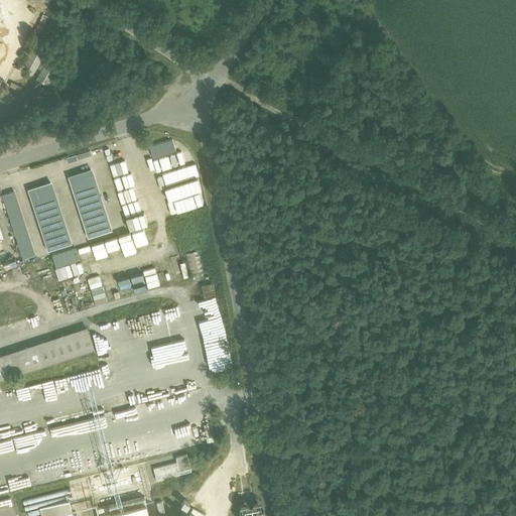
[(110,39),(100,34),(95,43),(106,49),(110,39)]
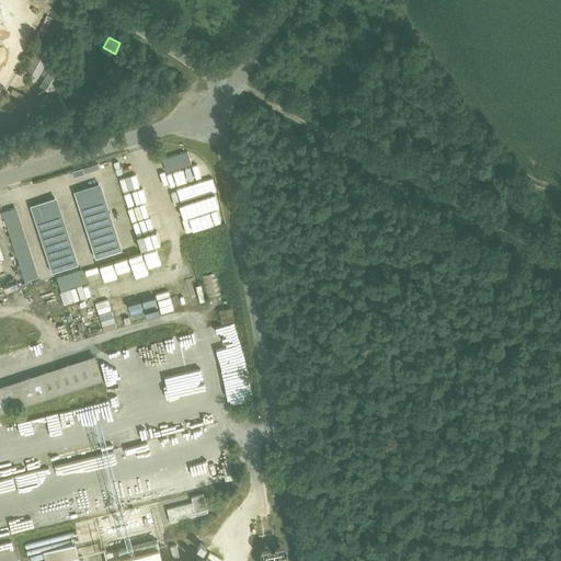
[(42,44),(26,70),(38,77),(41,73),(44,68),(54,50),(42,44)]
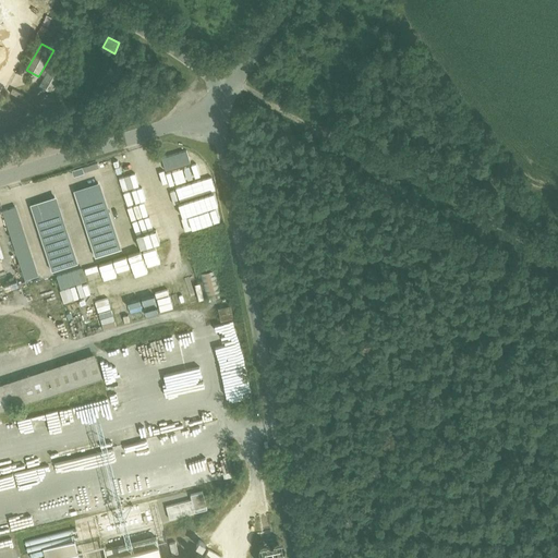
[(45,76),(40,85),(52,92),(62,74),(50,68),(48,71),(45,76)]
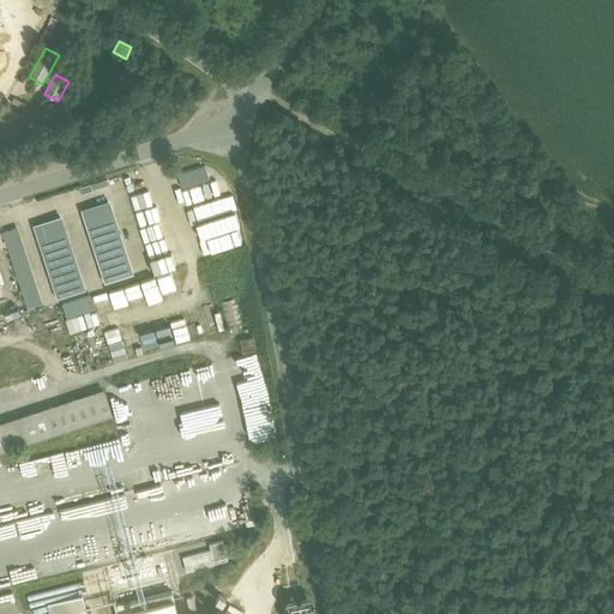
[(109,199),(82,209),(104,282),(132,274),(109,199)]
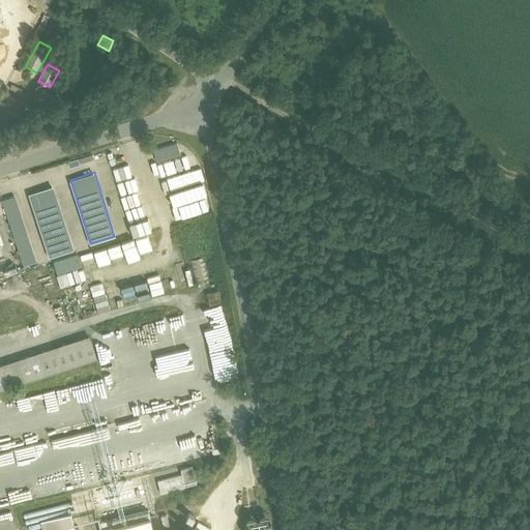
[(184,189),(179,190),(180,198),(184,197),(184,200),(211,195),(209,183),(184,187),(184,189)]
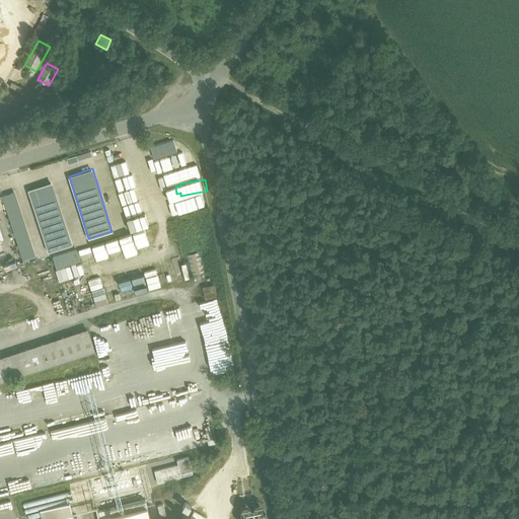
[(52,181),(27,190),(49,252),(72,244),(52,181)]
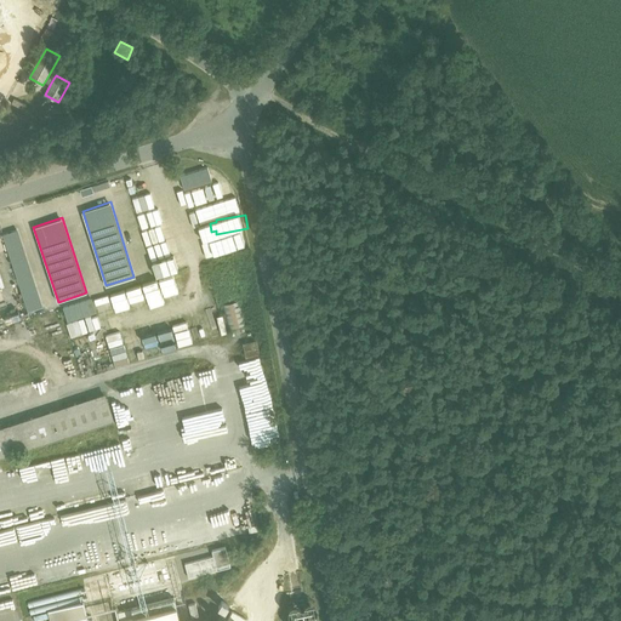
[(16,229),(1,234),(27,311),(41,307),(16,229)]
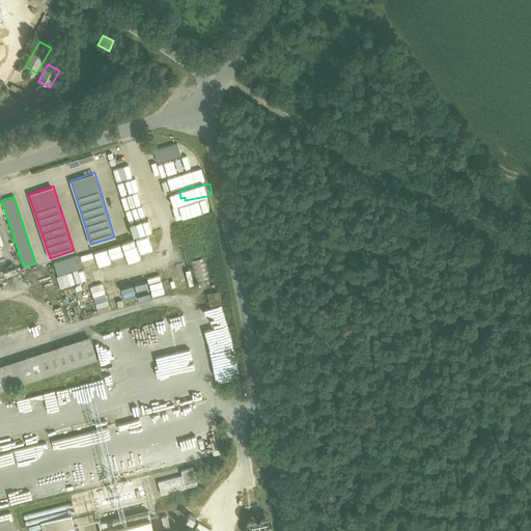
[(211,196),(186,203),(189,215),(214,208),(211,196)]
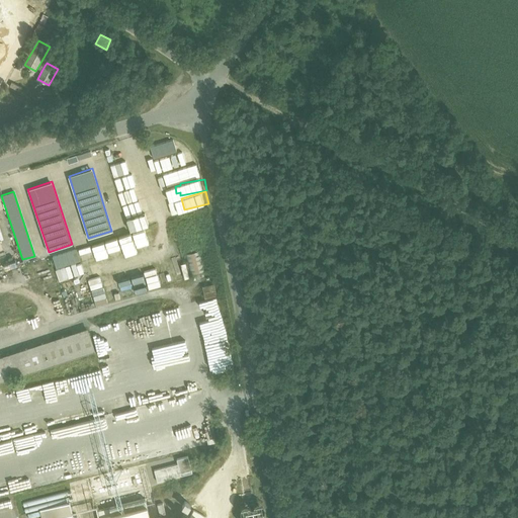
[(122,194),(123,203),(137,202),(137,193),(122,194)]
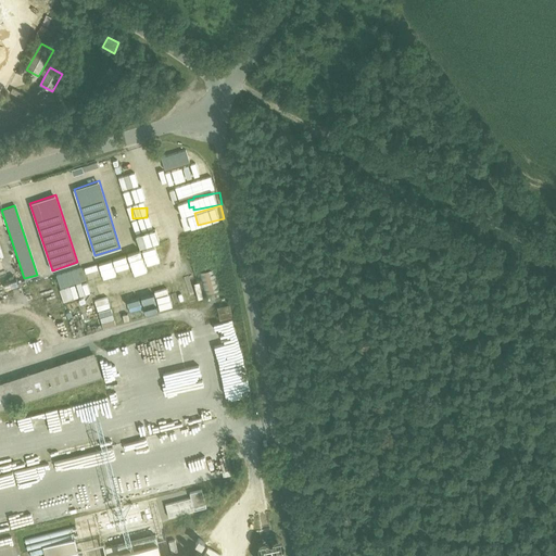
[(155,237),(141,239),(142,245),(156,243),(155,237)]
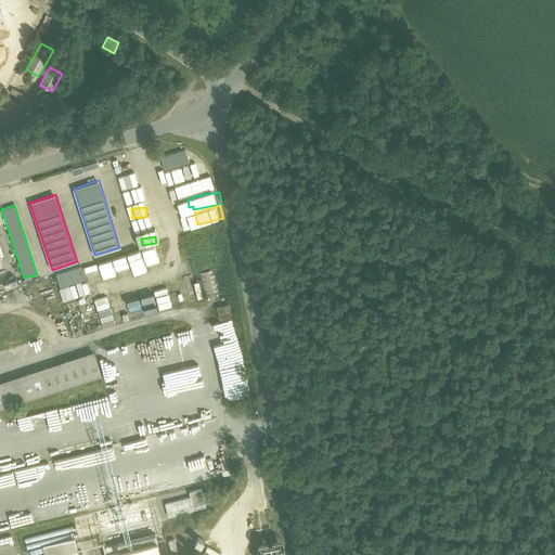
[(60,286),(89,281),(87,268),(57,273),(60,286)]
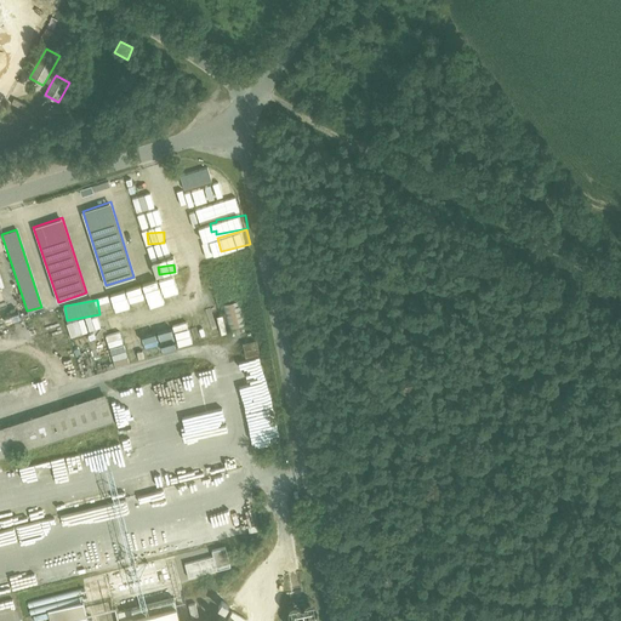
[(240,301),(222,306),(228,330),(246,325),(240,301)]
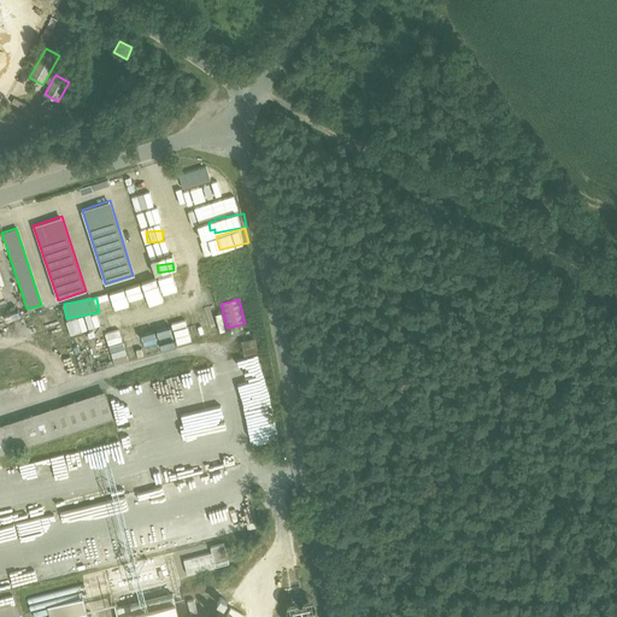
[(182,344),(210,335),(204,312),(186,316),(187,322),(144,334),(147,347),(181,339),(182,344)]
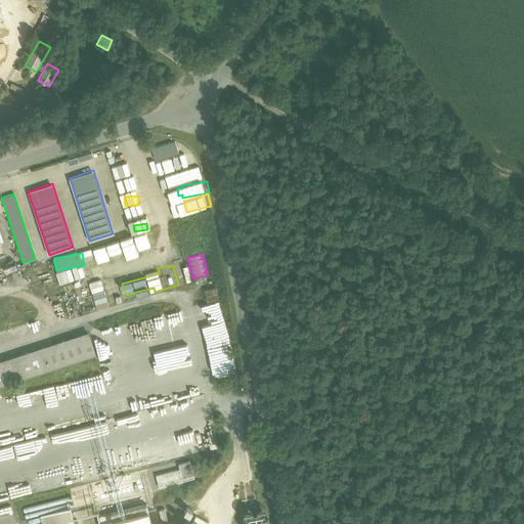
[(217,288),(205,291),(208,302),(220,300),(217,288)]
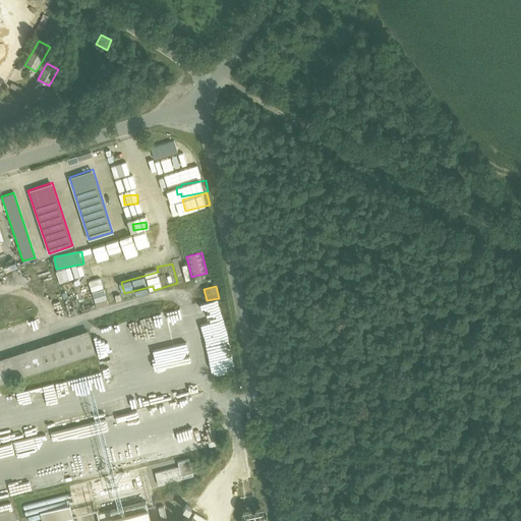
[(0,363),(30,354),(36,373),(96,354),(89,330),(0,357),(0,363)]
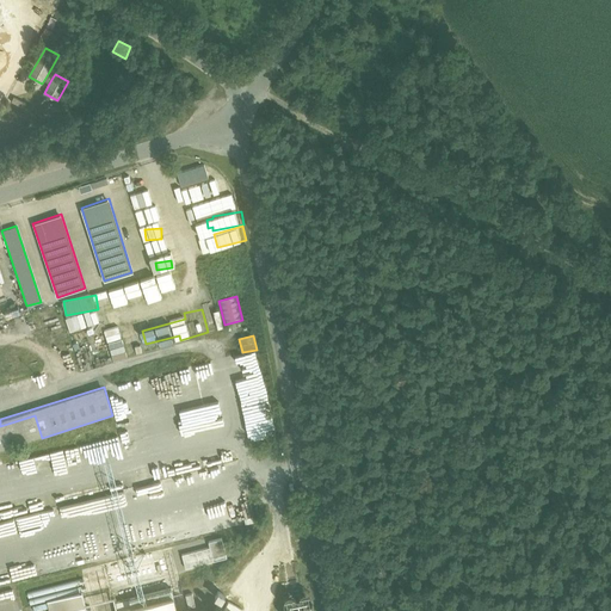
[(0,426),(0,451),(42,438),(35,415),(0,426)]
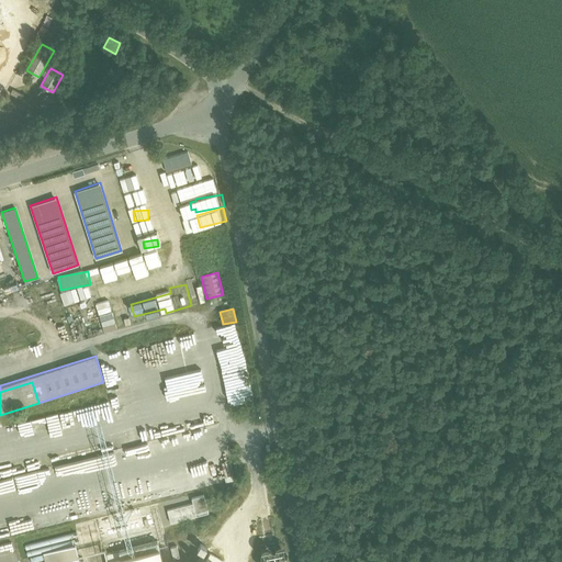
[(193,504),(168,510),(171,523),(197,516),(210,513),(204,495),(192,498),(193,504)]
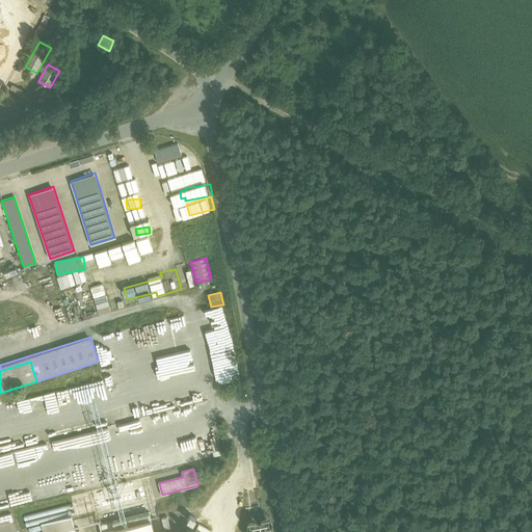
[(8,490),(0,490),(0,506),(11,505),(8,490)]
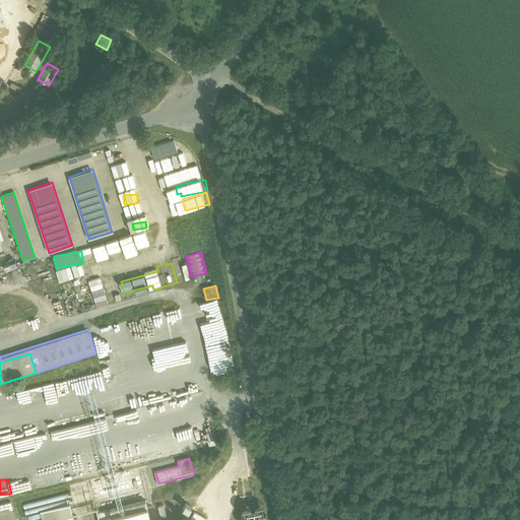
[(150,519),(146,501),(99,513),(101,519),(164,519),(161,518),(155,519),(150,519)]
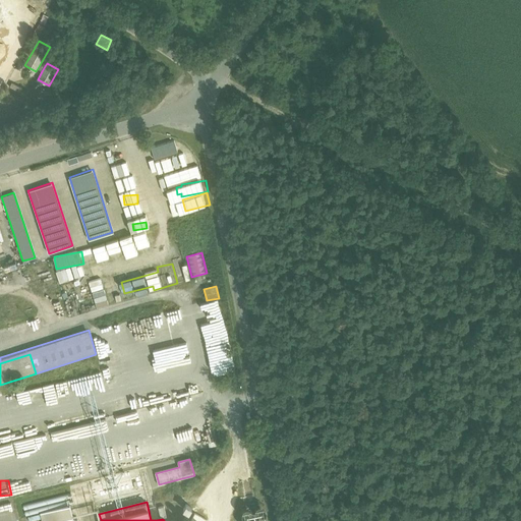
[(192,507),(186,503),(184,508),(190,511),(192,507)]
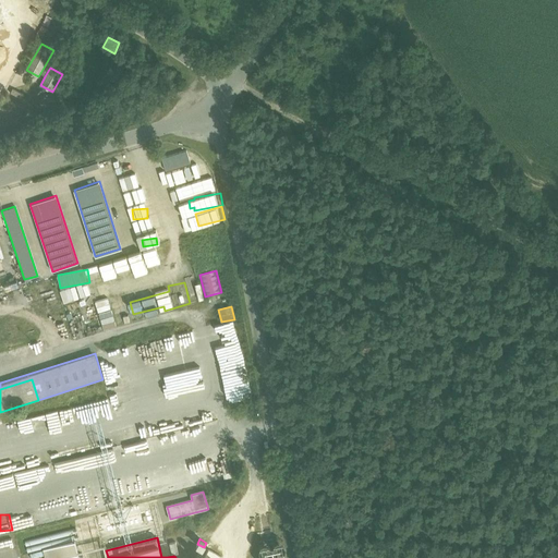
[(176,541),(170,542),(173,554),(179,552),(176,541)]
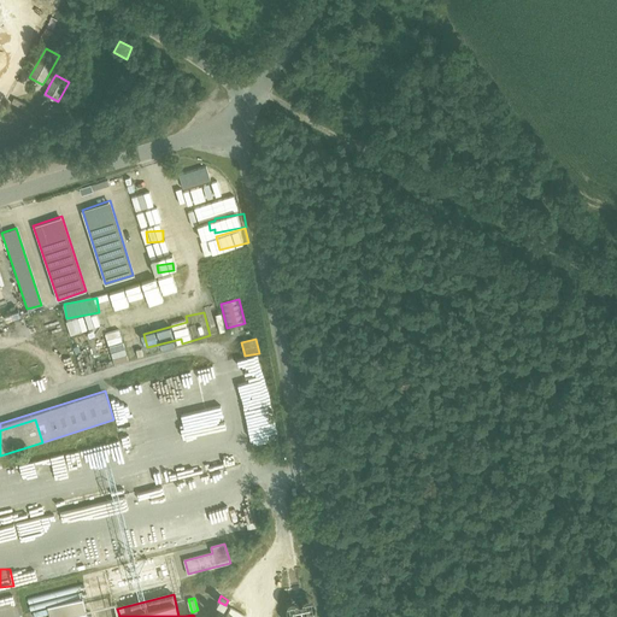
[(313,598),(304,600),(305,610),(316,607),(313,598)]
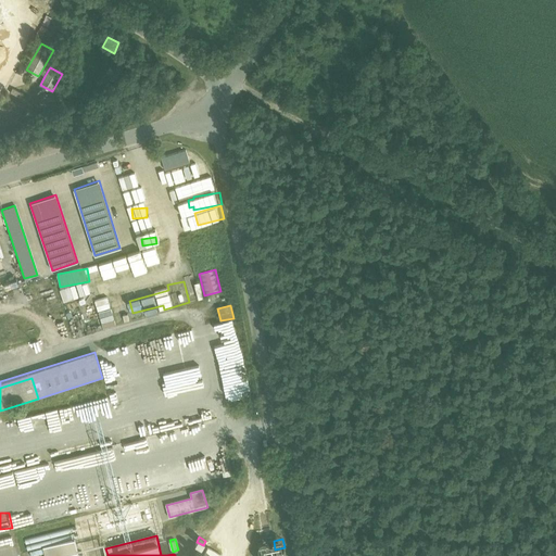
[(75,540),(43,547),(46,555),(64,555),(78,553),(75,540)]
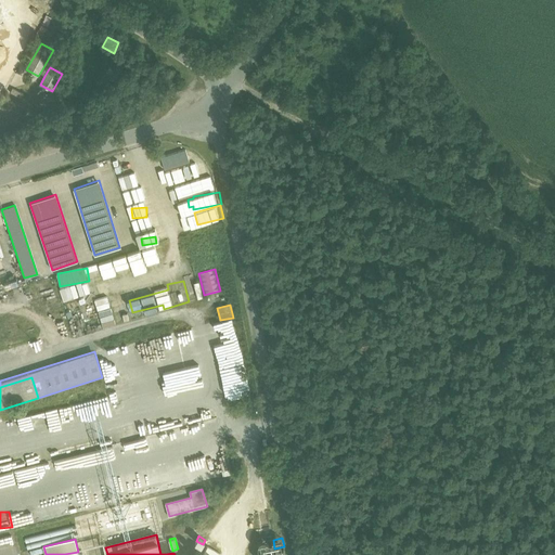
[(268,540),(259,542),(260,551),(270,550),(268,540)]
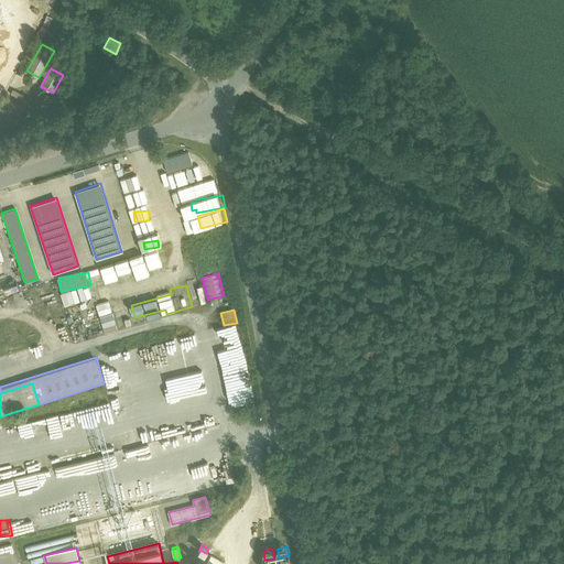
[(206,563),(223,563),(225,562),(212,554),(206,563)]
